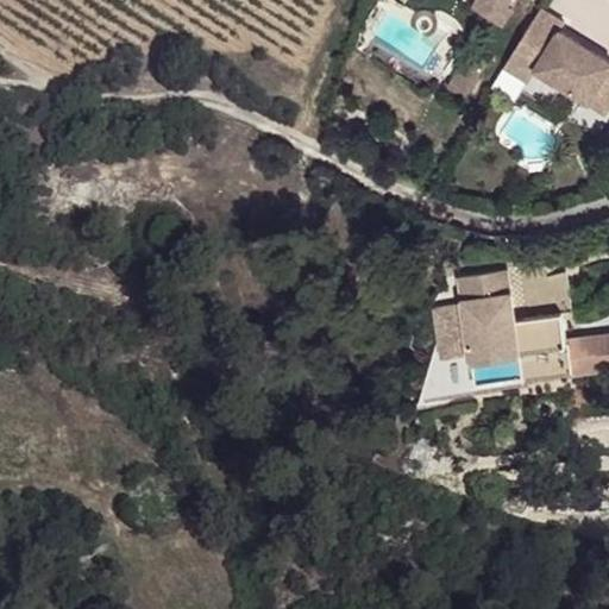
[(477,0),(473,6),(479,10),(484,0),(477,0)]
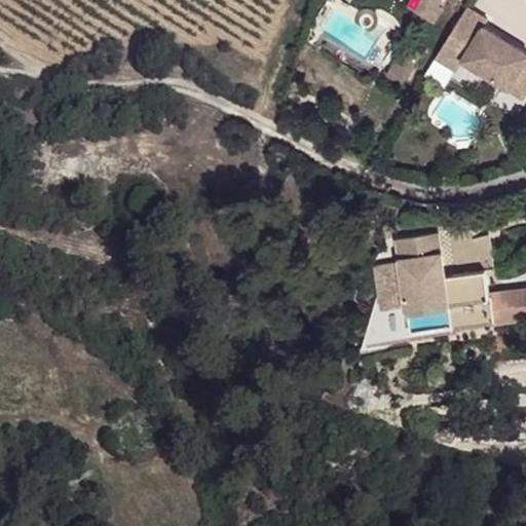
[(418,0),(414,8),(435,22),(443,7),(439,4),(441,0),(418,0)]
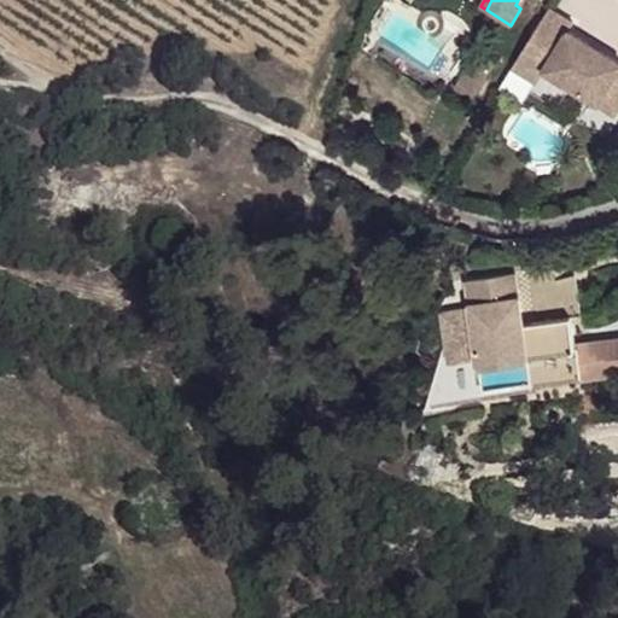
[(573,23),(549,9),(524,47),(549,63),(544,71),(616,115),(617,110),(617,60),(569,30),(573,23)]
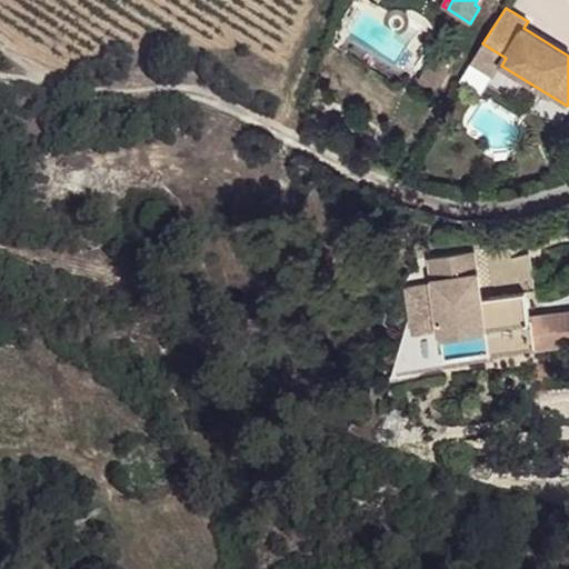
[(506,58),(482,43),(471,62),(495,77),(501,66),(506,58)]
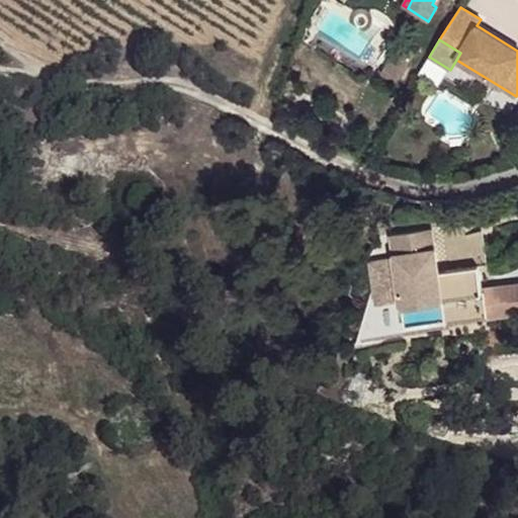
[(412,56),(398,47),(381,73),(395,82),(412,56)]
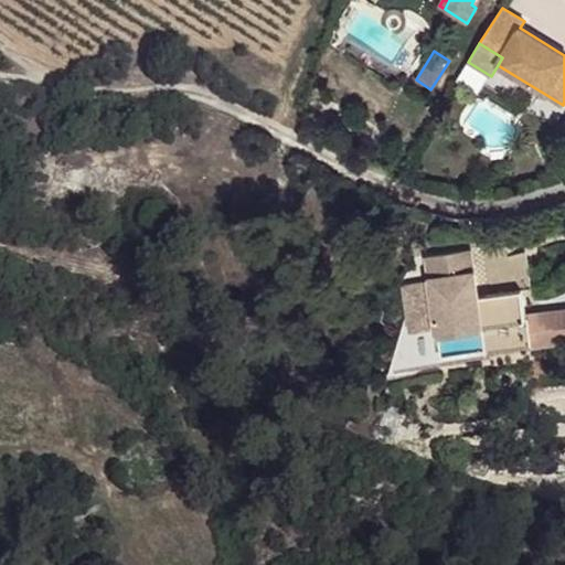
[(525,246),(490,248),(492,278),(528,276),(525,246)]
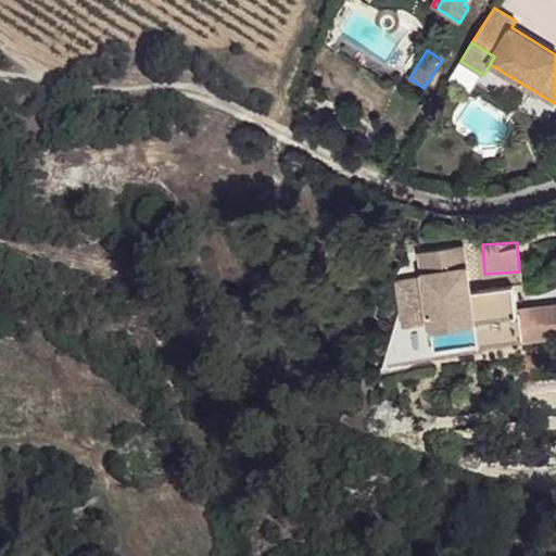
[(476,326),(478,344),(522,339),(517,308),(514,285),(470,290),(464,244),(420,250),(431,325),(475,319),(476,326)]
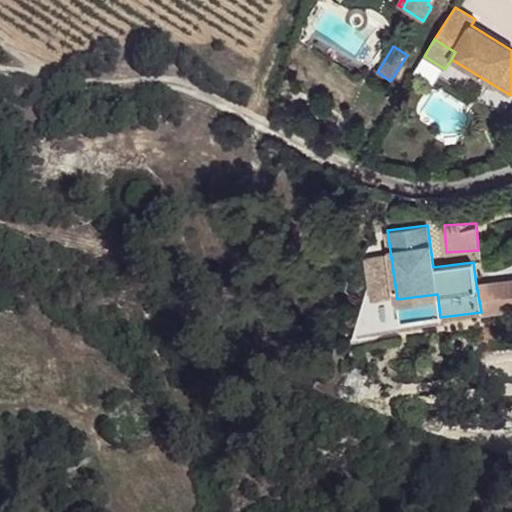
[(511,279),(476,284),(481,312),(511,308),(511,279)]
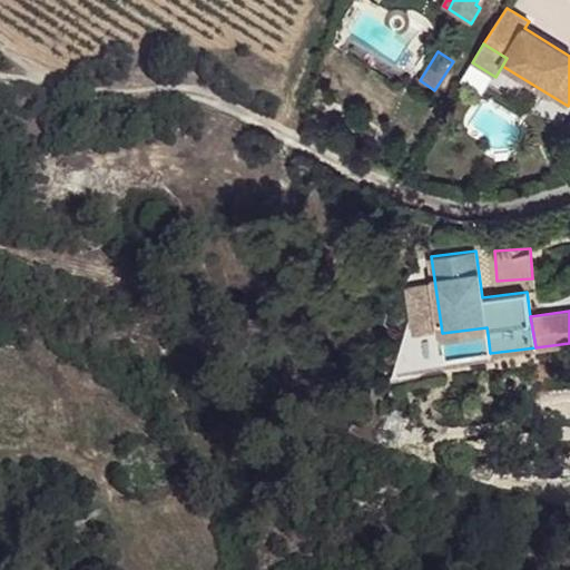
[(443,341),(446,365),(491,360),(490,353),(488,334),(443,341)]
